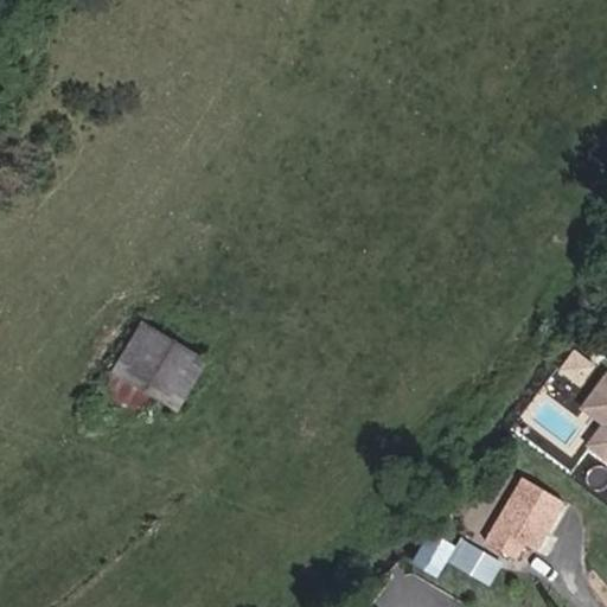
[(140,321),(109,375),(174,411),(205,358),(140,321)]
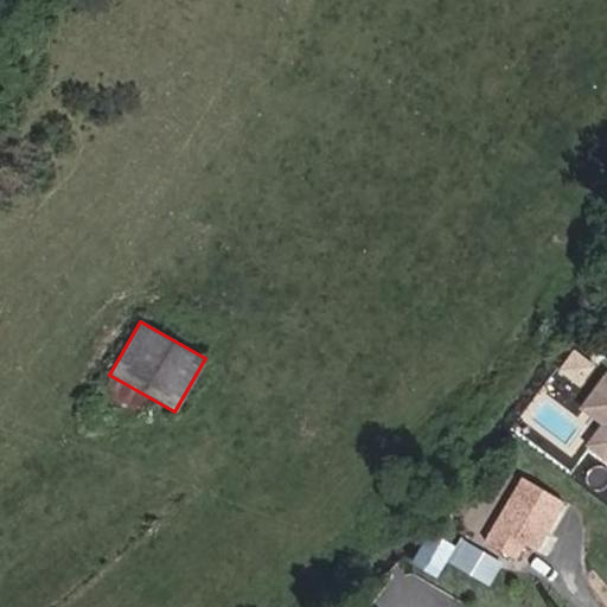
[(606,376),(583,407),(606,423),(599,433),(606,439),(606,376)]
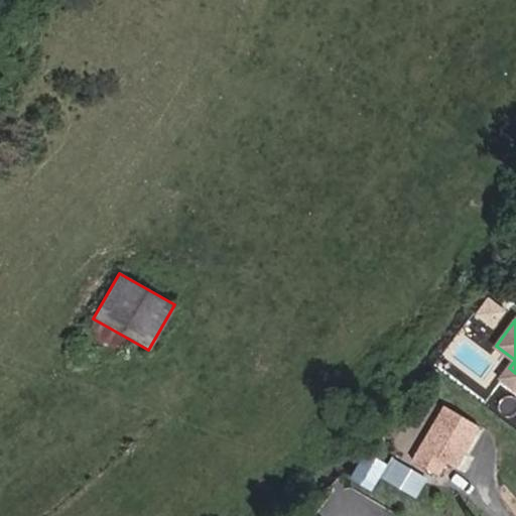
[(515,373),(509,368),(501,378),(515,388),(515,373)]
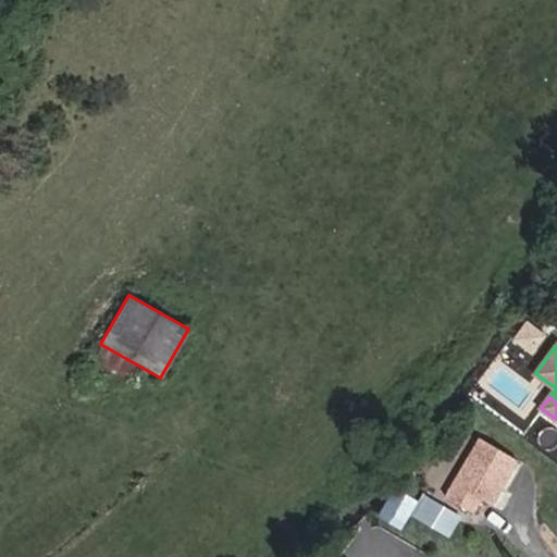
[(492,506),(517,461),(479,440),(445,497),(474,515),(482,500),(492,506)]
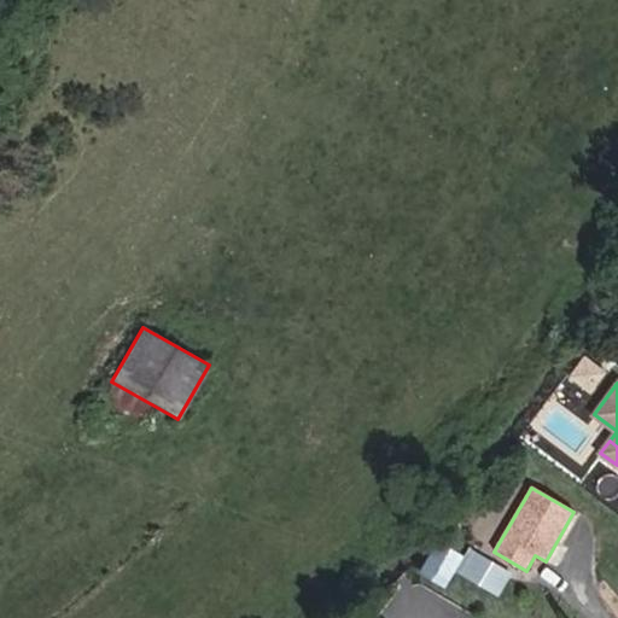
[(481,587),(494,564),(476,554),(462,577),(481,587)]
